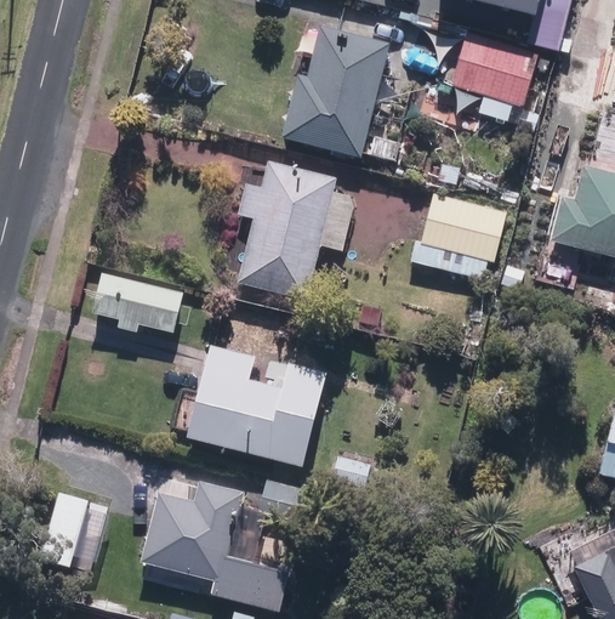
[(525,45),(558,54),(570,0),(474,0),(533,15),(525,45)]
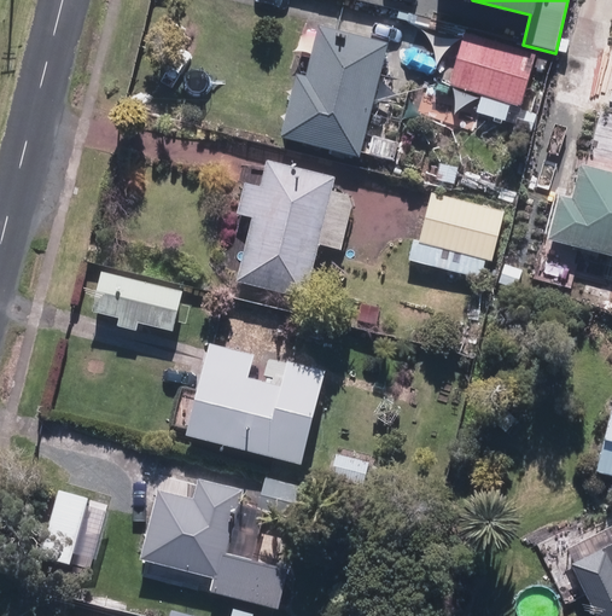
[(452,74),(523,96),(534,56),(464,34),(452,74)]
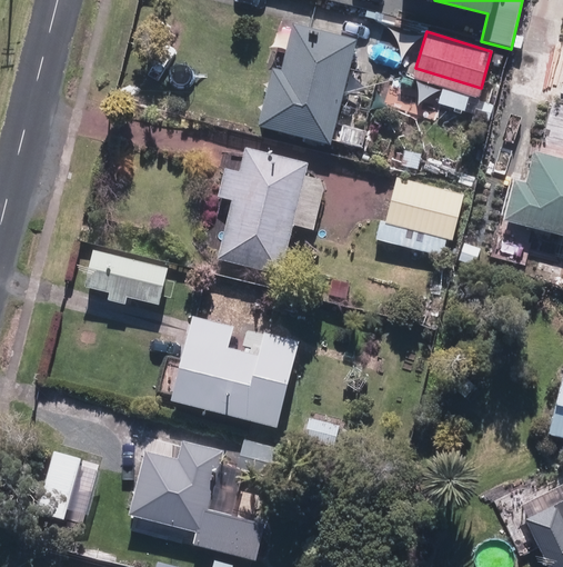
[(258,128),(330,147),(351,61),(289,46),(282,73),(272,71),(258,128)]
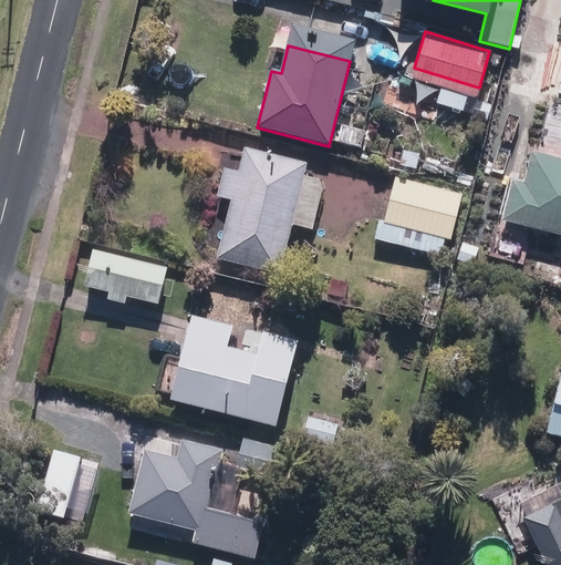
[(515,98),(547,105),(557,61),(525,53),(515,98)]
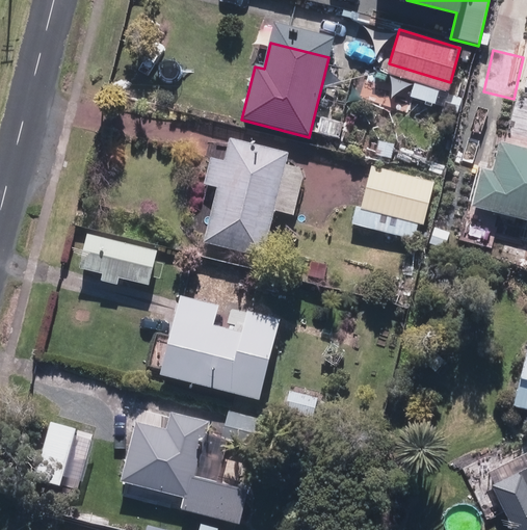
[(442,110),(454,115),(460,101),(448,95),(442,110)]
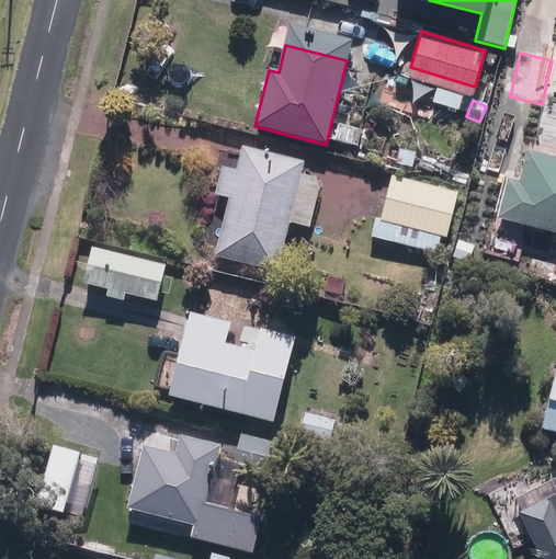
[(497,220),(555,234),(555,153),(528,147),(519,182),(508,180),(497,220)]
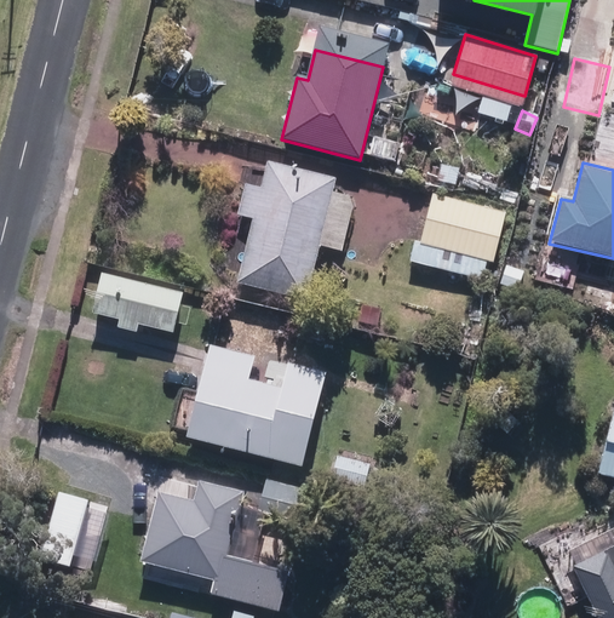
[(236,285),(305,302),(317,249),(339,253),(350,206),(340,190),(332,188),(333,181),(265,165),(259,190),(246,188),(239,217),(251,221),(236,285)]
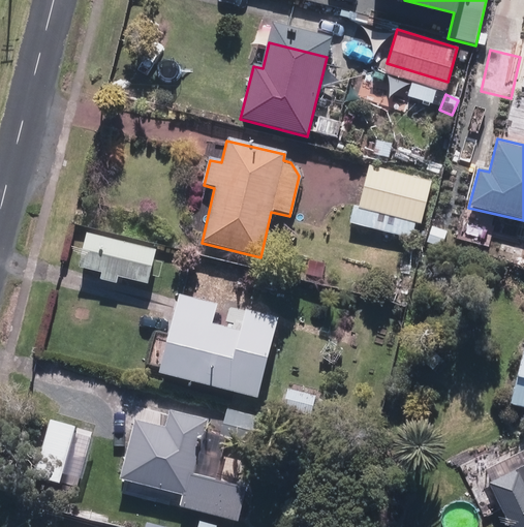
[(356,209),(419,224),(429,182),(367,165),(356,209)]
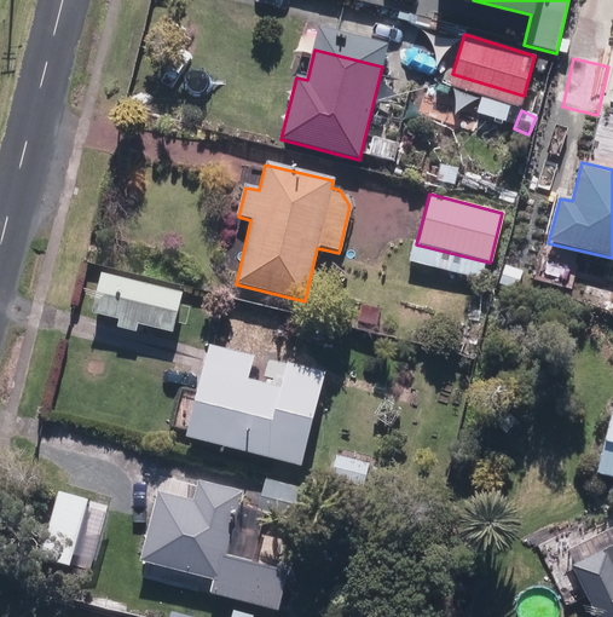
[(181,290),(102,271),(92,313),(119,319),(116,327),(138,332),(139,324),(172,333),(181,290)]
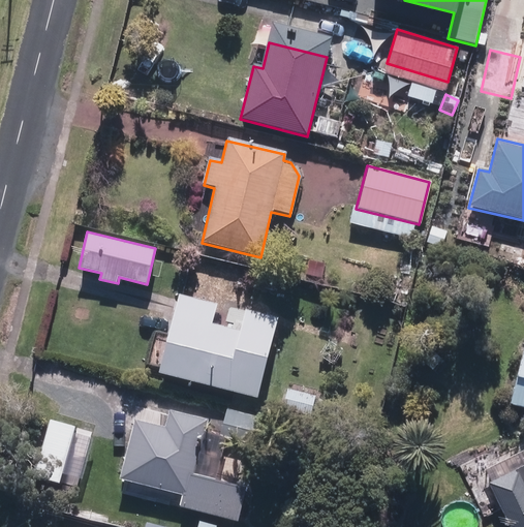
[(239,331),(211,323),(216,302),(180,292),(160,372),(257,397),(278,317),(244,309),(239,331)]
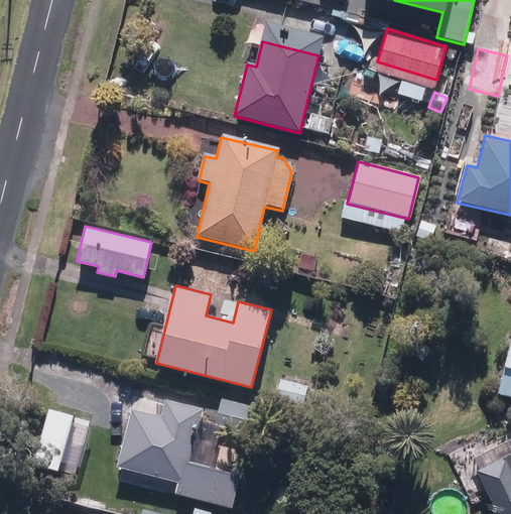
[(510,397),(510,332),(497,394),(510,397)]
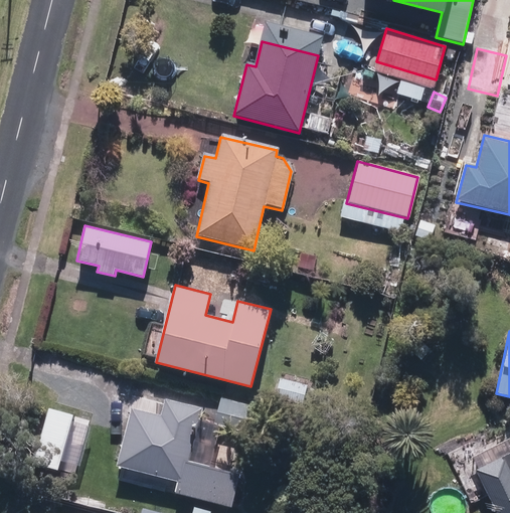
[(311,386),(279,377),(273,398),(305,407),(311,386)]
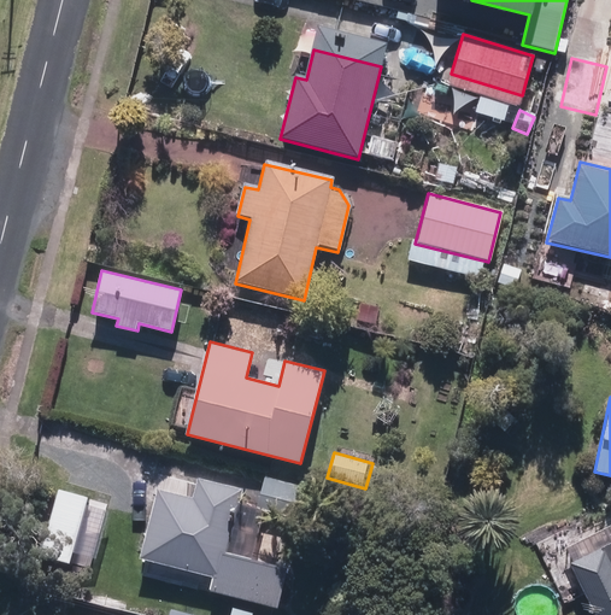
[(156,488),(140,558),(211,574),(207,590),(276,604),(285,567),(225,554),(240,488),(197,479),(193,497),(156,488)]
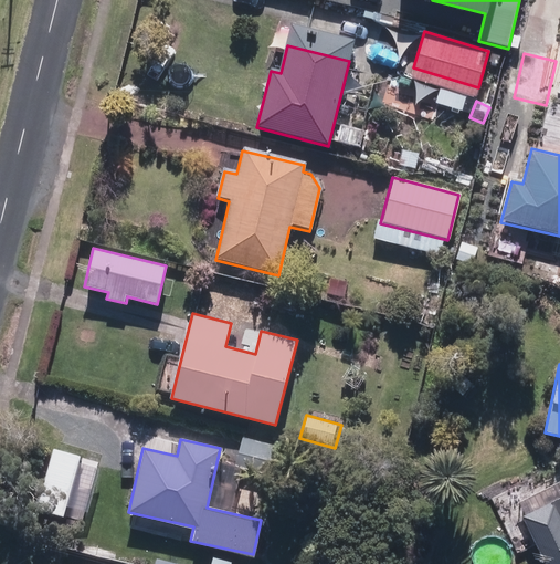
[(278,442),(239,440),(236,470),(276,472),(278,442)]
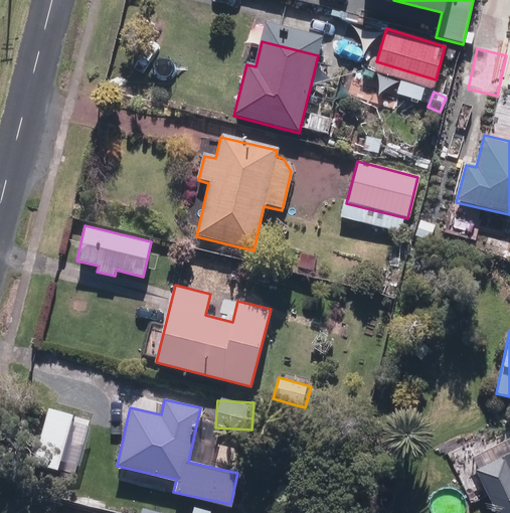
[(509,512),(509,453),(475,471),(495,512),(509,512)]
